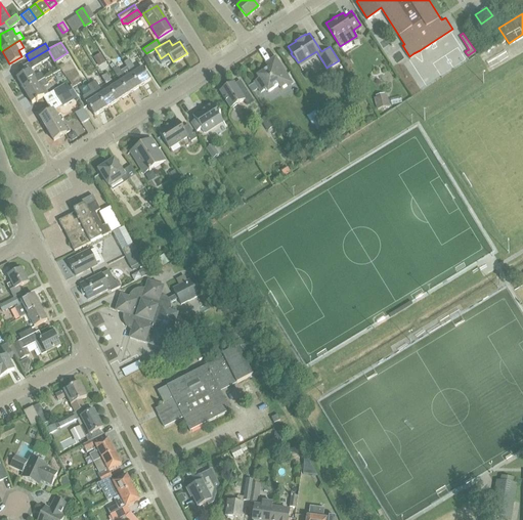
[(48,49),(29,60),(32,66),(43,59),(43,58),(50,53),(48,49)]
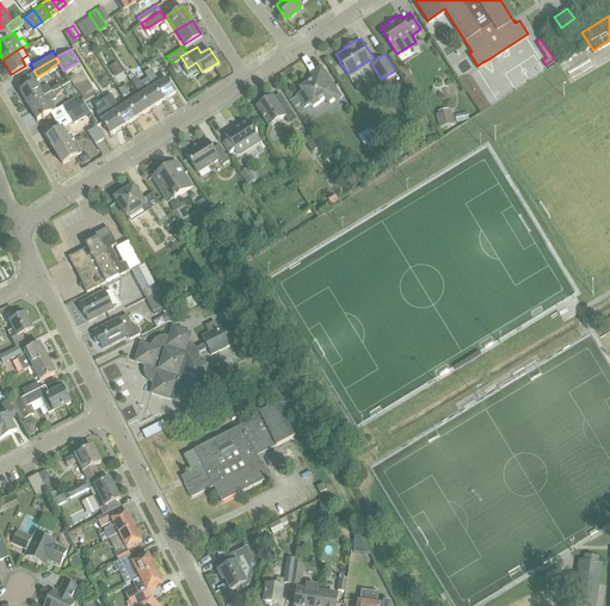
[(122,69),(116,61),(109,66),(115,74),(122,69)]
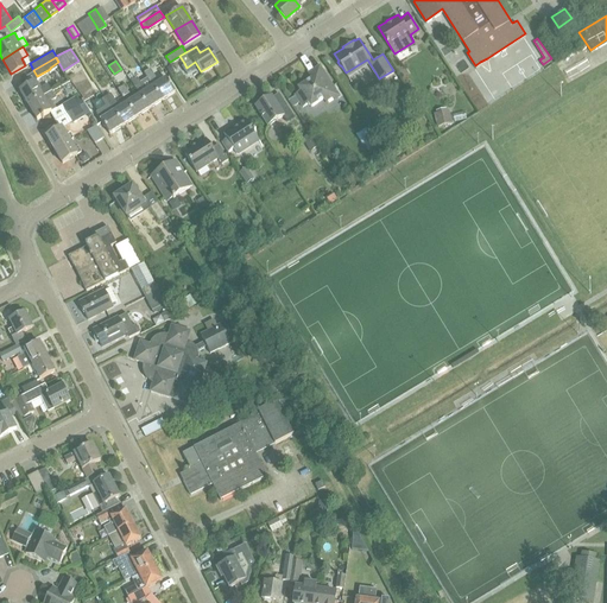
[(307,70),(311,75),(297,84),(299,88),(293,91),(293,93),(298,99),(302,103),(308,100),(310,103),(323,95),(324,97),(336,90),(326,73),(318,62),(307,70)]
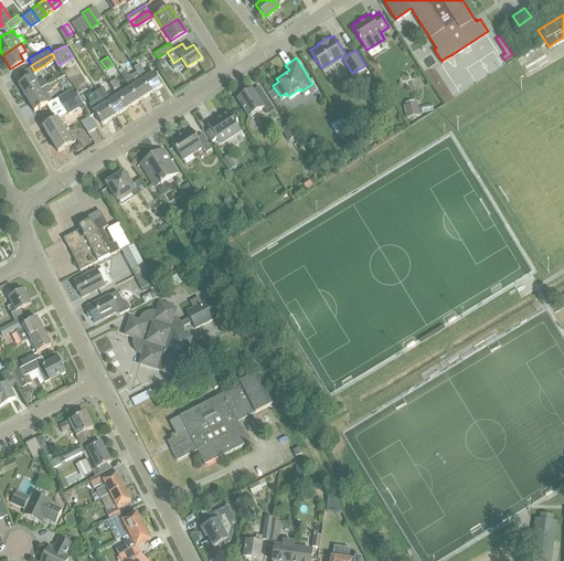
[(141,78),(149,91),(161,83),(153,71),(147,74),(138,61),(132,65),(141,78)]
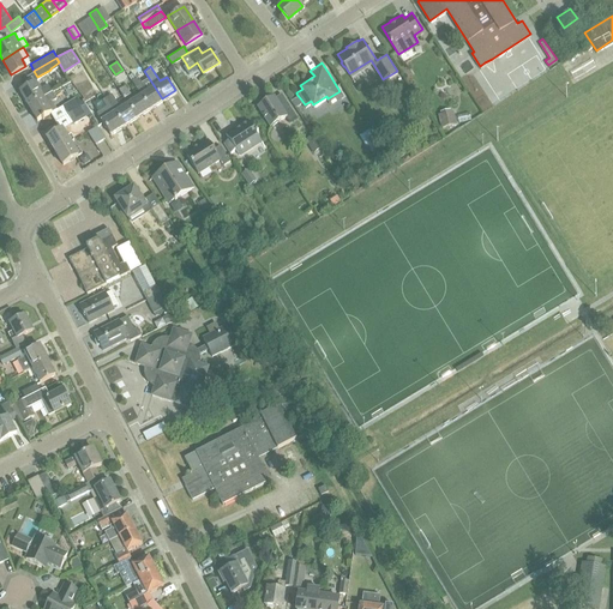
[(162,98),(154,85),(146,90),(137,76),(136,76),(133,71),(127,74),(140,94),(149,108),(162,98)]
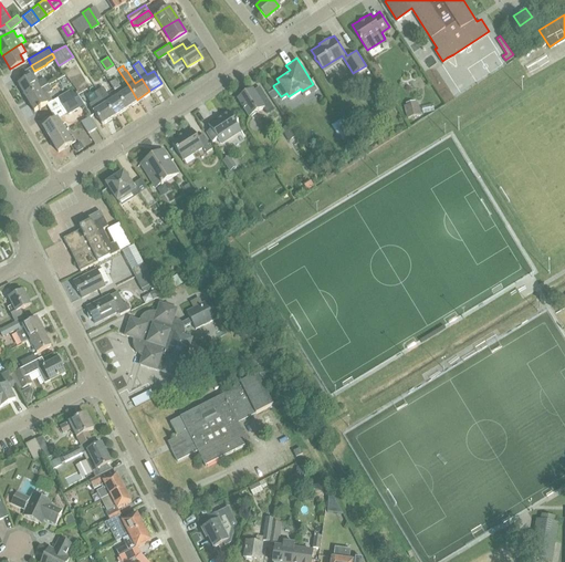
[(33,73),(18,82),(25,96),(40,87),(46,83),(43,77),(38,81),(33,73)]
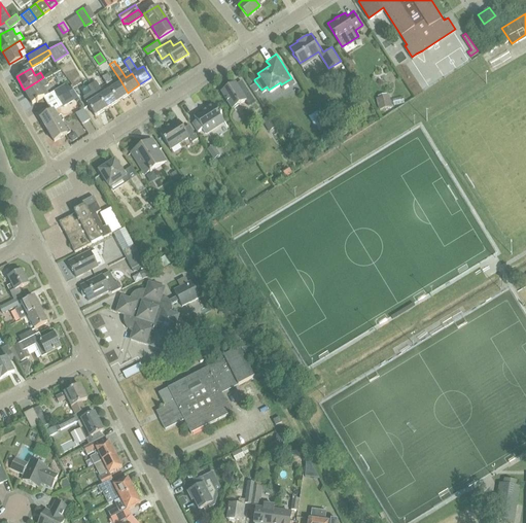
[(107,72),(101,75),(106,82),(111,78),(107,72)]
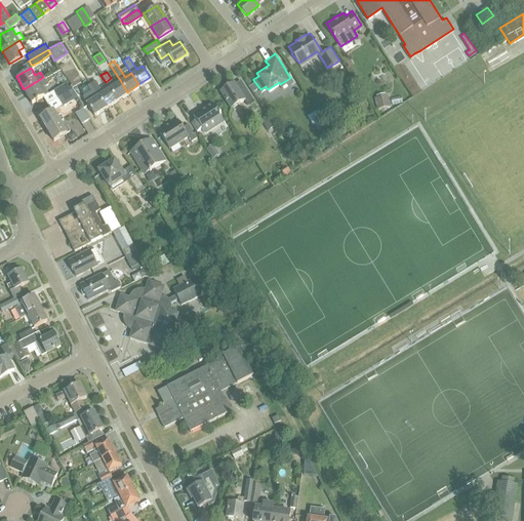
[(45,77),(43,77),(37,81),(24,89),(31,102),(48,91),(44,86),(49,83),(45,77)]
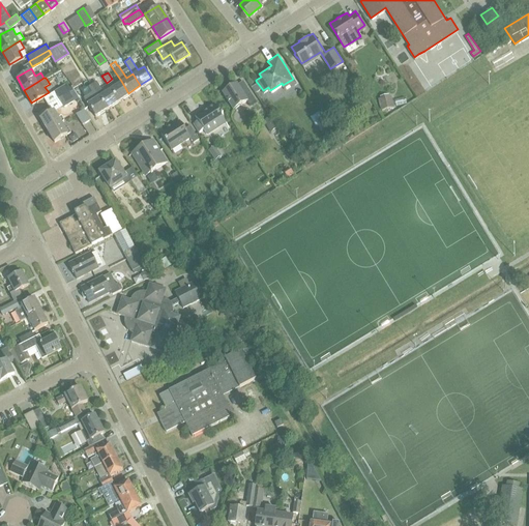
[(242,79),(237,83),(236,81),(222,90),(233,107),(246,98),(250,104),(256,99),(247,86),(242,79)]
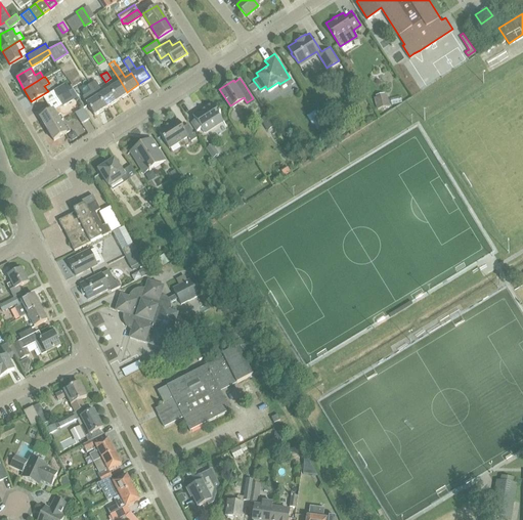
[(94,79),(89,83),(105,106),(116,99),(109,87),(102,91),(94,79)]
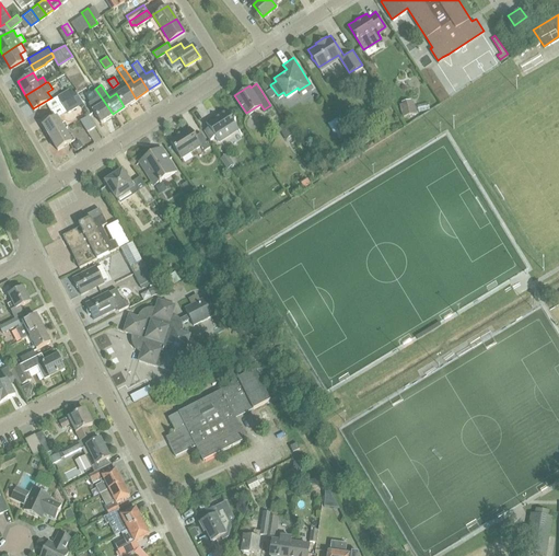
[(136,99),(128,85),(116,93),(124,106),(136,99)]
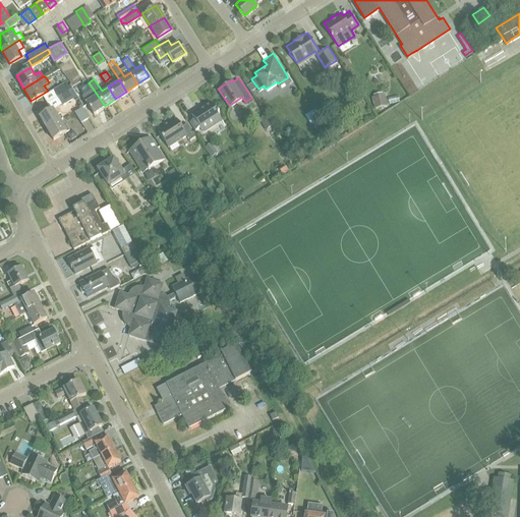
[(251,79),(246,82),(250,89),(255,84),(251,79)]
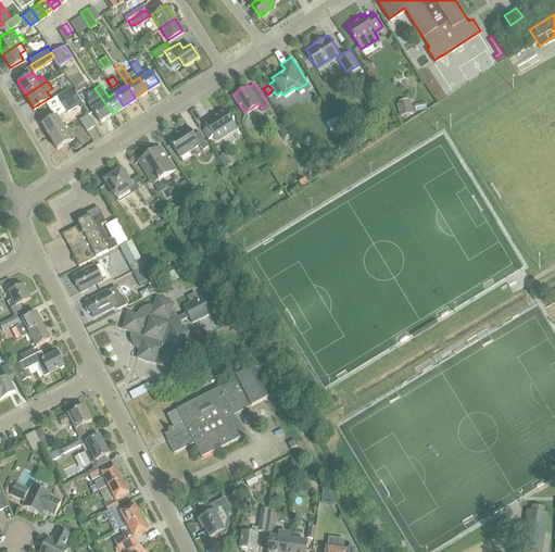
[(61,102),(73,96),(67,87),(55,95),(61,102)]
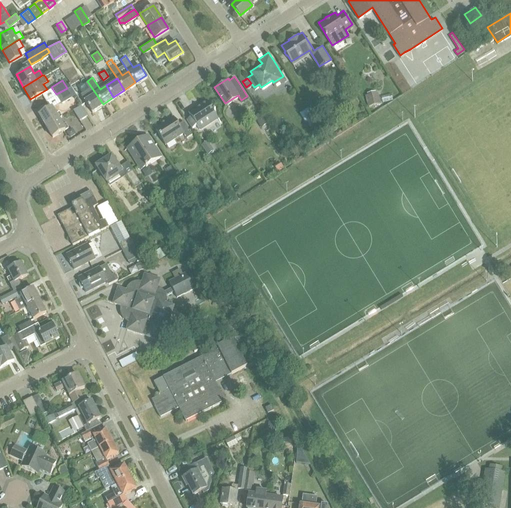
[(103,104),(87,81),(85,82),(87,87),(80,92),(84,99),(91,111),(103,104)]
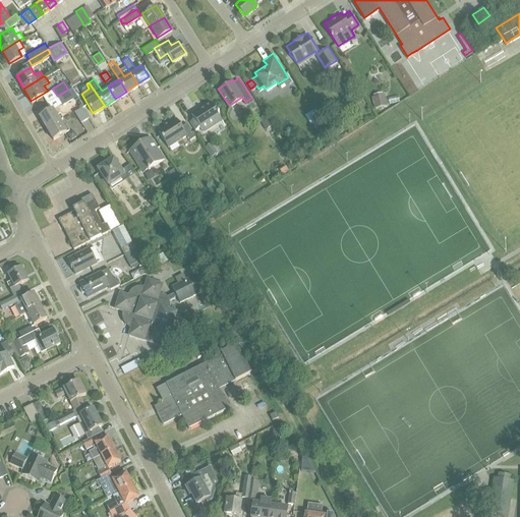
[(71,87),(68,90),(57,96),(61,104),(72,97),(76,95),(71,87)]
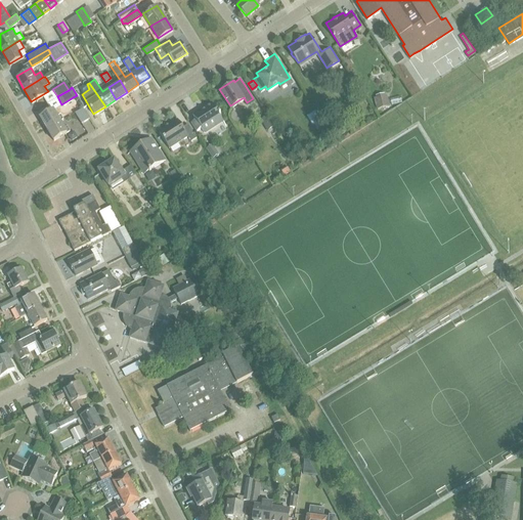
[(374,96),(377,106),(388,103),(386,93),(374,96)]
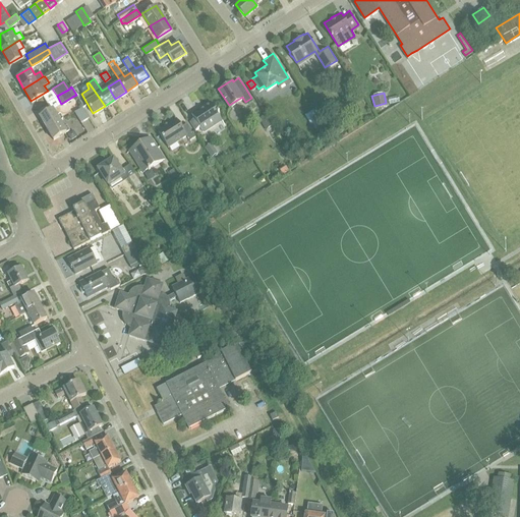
[(201,129),(221,117),(210,100),(199,107),(198,106),(190,111),(193,116),(189,119),(194,127),(199,124),(201,129)]
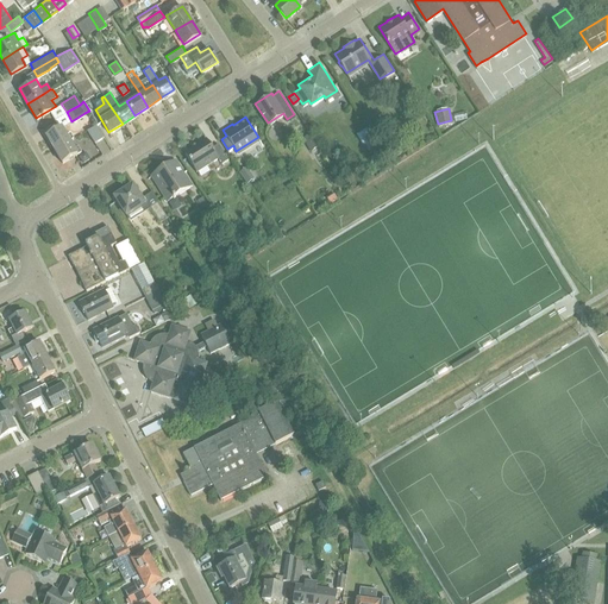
[(94,142),(102,136),(95,124),(87,130),(94,142)]
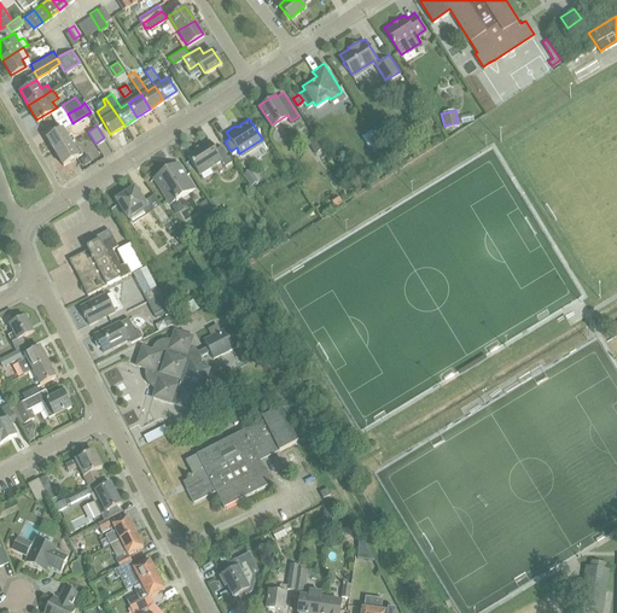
[(70,141),(74,139),(70,133),(67,135),(62,127),(46,136),(54,150),(70,141)]
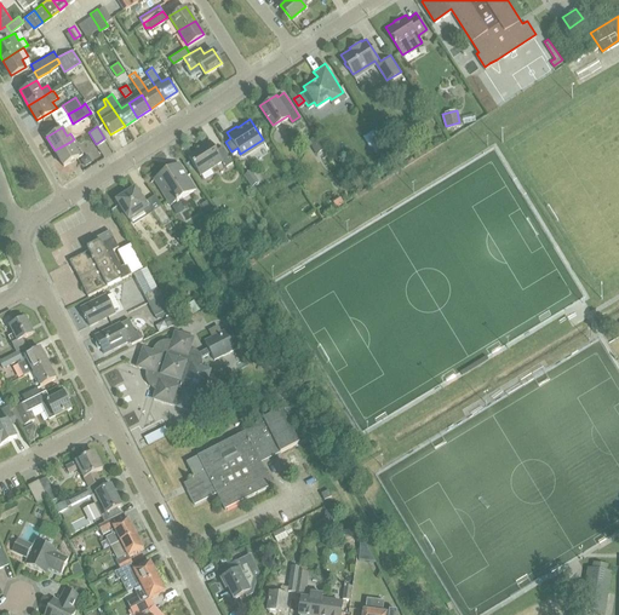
[(316,151),(322,147),(315,134),(309,139),(316,151)]
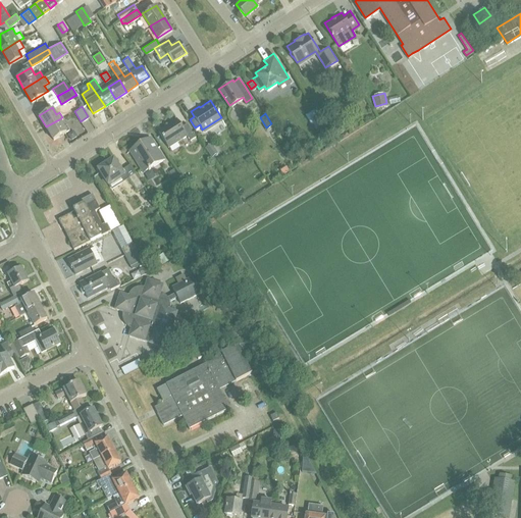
[(168,123),(158,130),(168,145),(187,134),(190,139),(195,135),(187,121),(181,124),(175,116),(167,121),(168,123)]
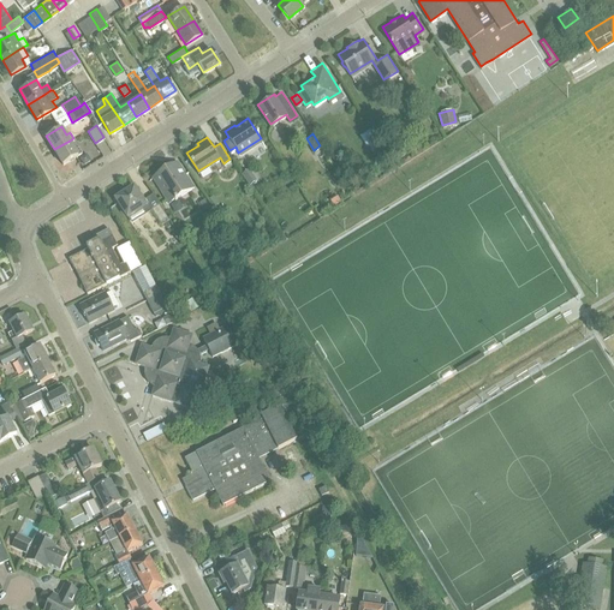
[(377,138),(369,144),(373,151),(381,145),(377,138)]
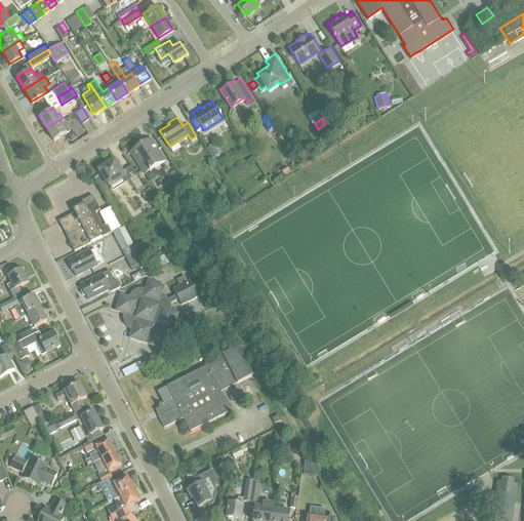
[(59,120),(46,127),(52,139),(69,129),(67,124),(64,126),(59,120)]
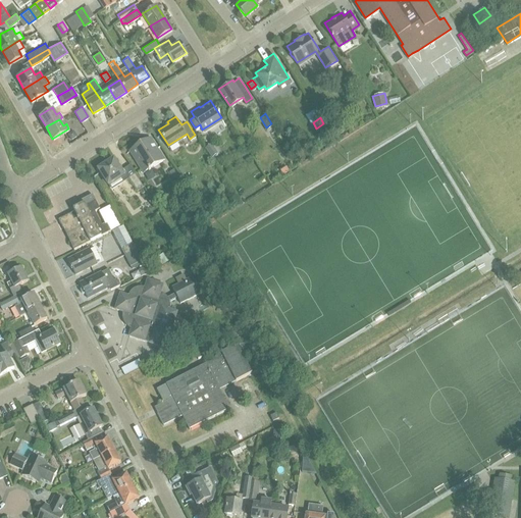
[(216,124),(209,127),(212,135),(219,132),(216,124)]
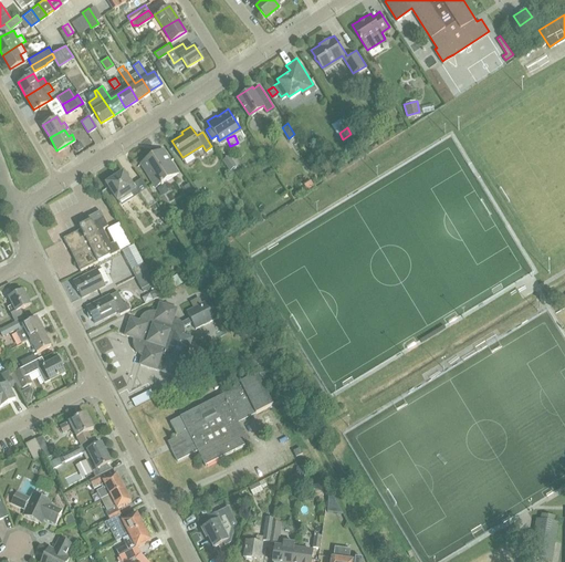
[(150,175),(149,176),(155,185),(178,170),(169,157),(164,160),(158,151),(142,160),(150,175)]
